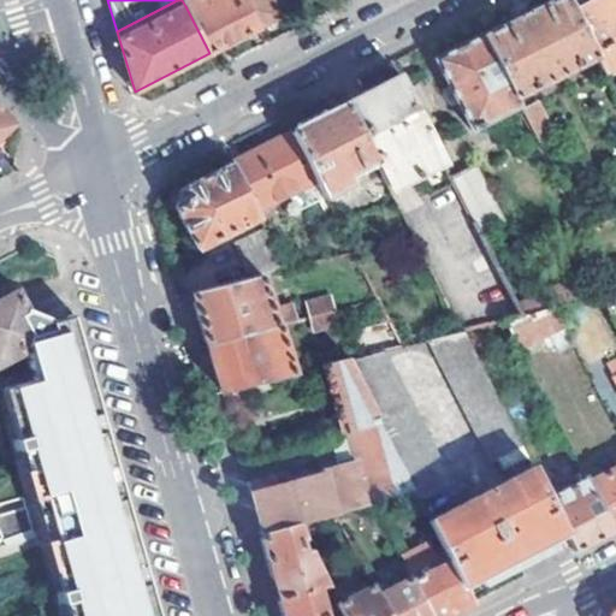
[(209,53),(260,27),(244,0),(194,0),(185,6),(209,53)]
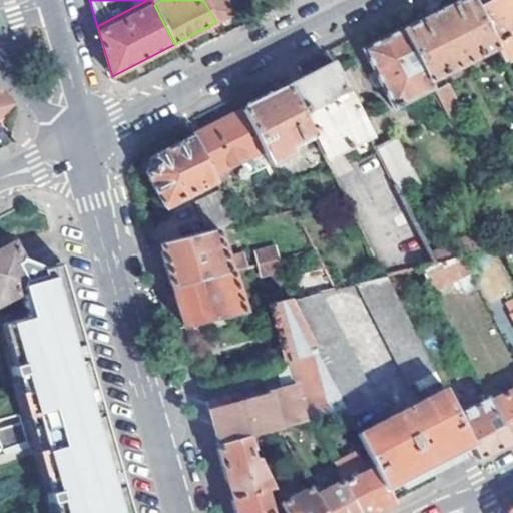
[(203,0),(216,22),(236,12),(229,0),(203,0)]
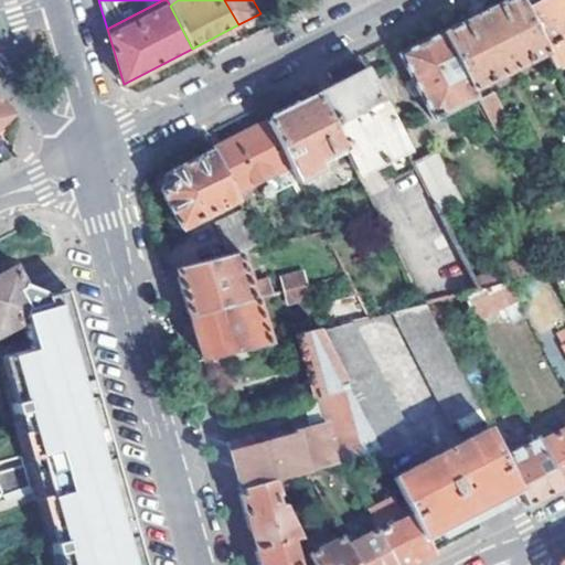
[(502,0),(441,31),(472,88),(546,51),(519,0),(502,0)]
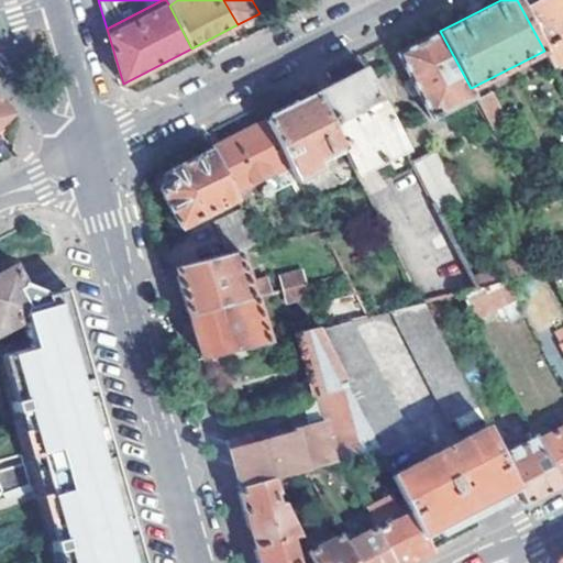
[(562,0),(517,0),(544,51),(552,66),(562,61),(562,58),(562,0)]
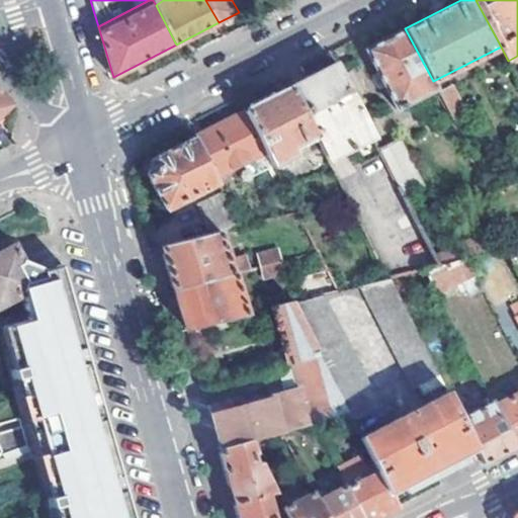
[(366,49),(396,108),(436,88),(433,81),(405,28),(366,49)]
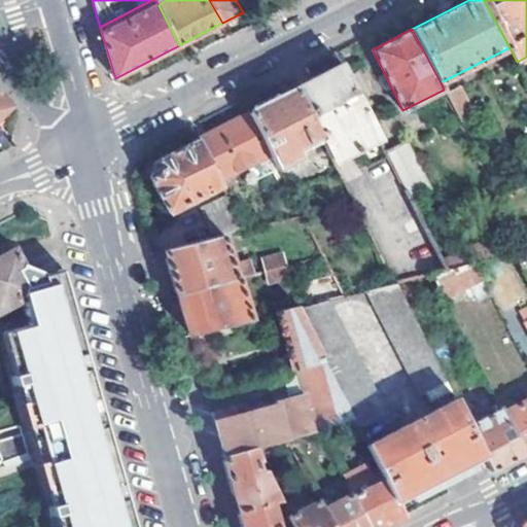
[(321,136),(332,156),(352,146),(354,150),(360,147),(357,143),(377,132),(341,65),(296,89),(321,136)]
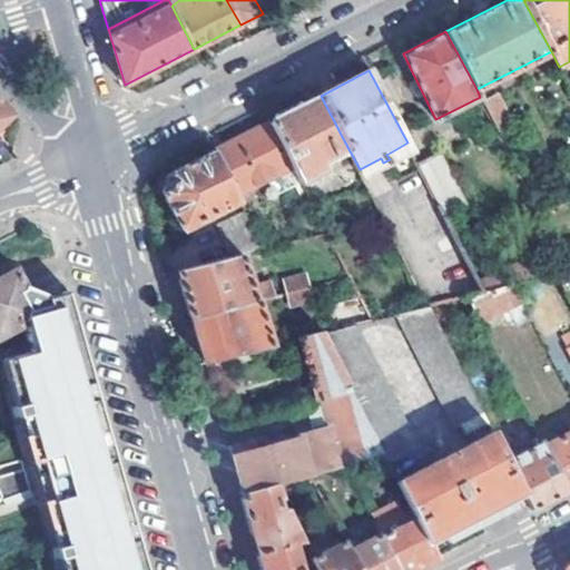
[(498,94),(484,100),(499,127),(512,120),(498,94)]
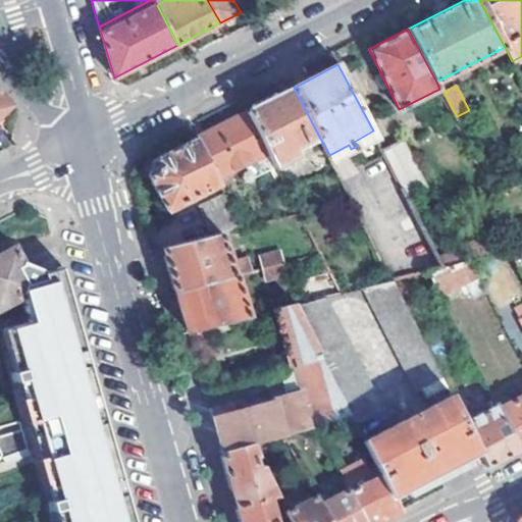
[(268,151),(276,165),(299,153),(295,147),(318,135),(294,88),(248,110),(268,151)]
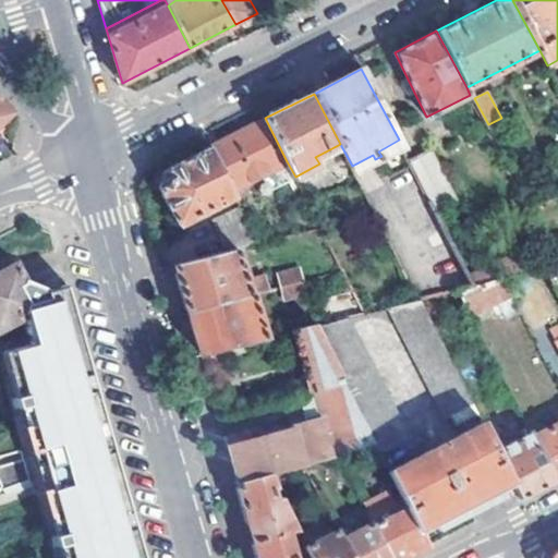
[(0,124),(11,114),(0,102),(0,124)]
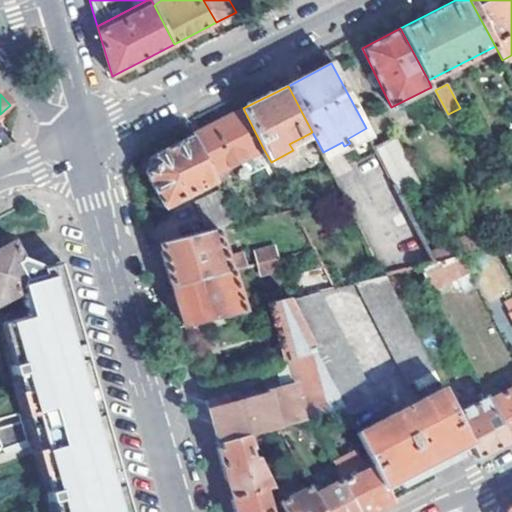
[(193,134),(213,175),(263,148),(243,108),(193,134)]
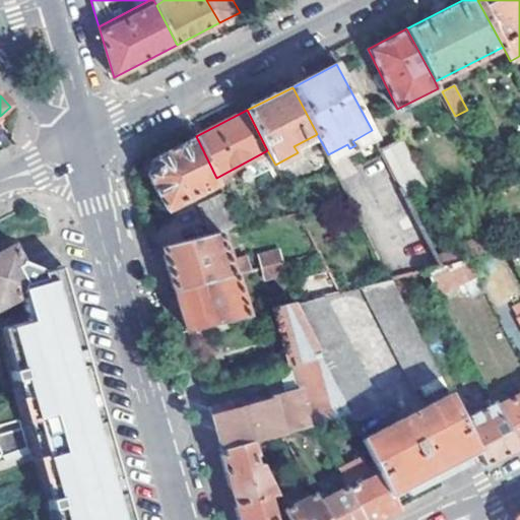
[(147,173),(167,211),(218,183),(216,178),(196,136),(152,157),(147,173)]
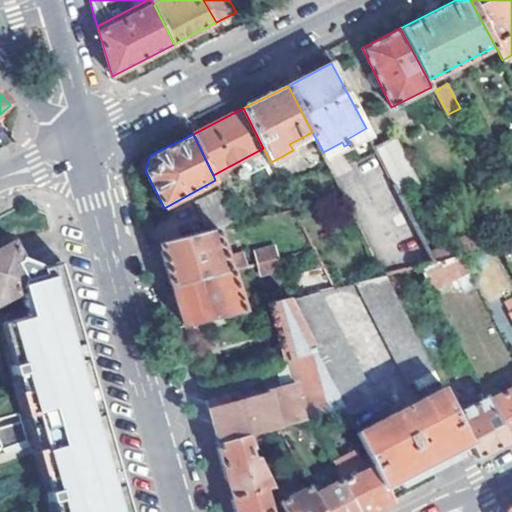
[(401,194),(422,183),(397,134),(376,145),(379,152),(401,194)]
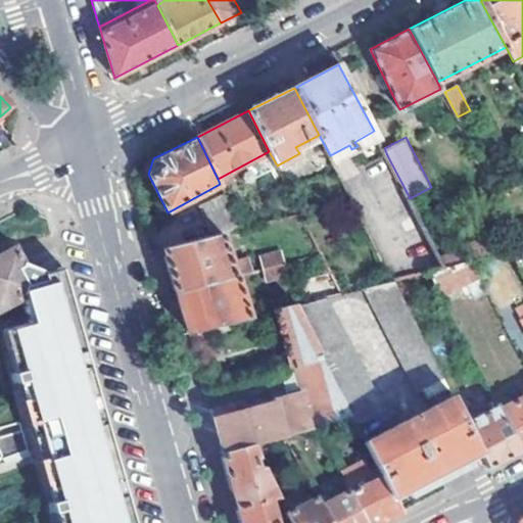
[(362,169),(418,275),(433,272),(445,269),(442,263),(410,198),(387,155),(362,169)]
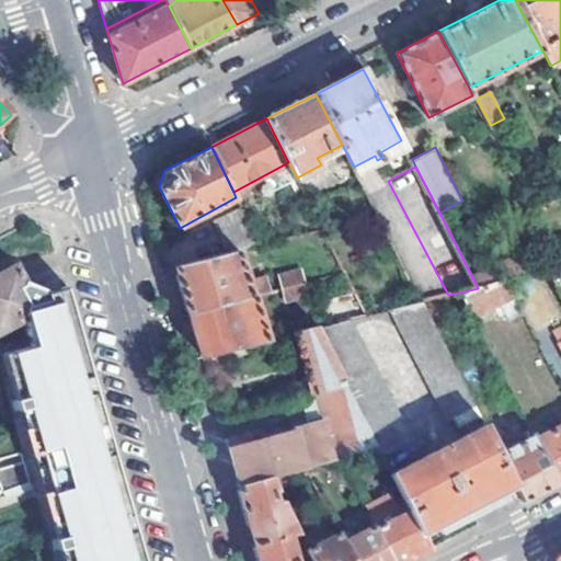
[(214,224),(230,254),(240,251),(260,245),(241,207),(214,224)]
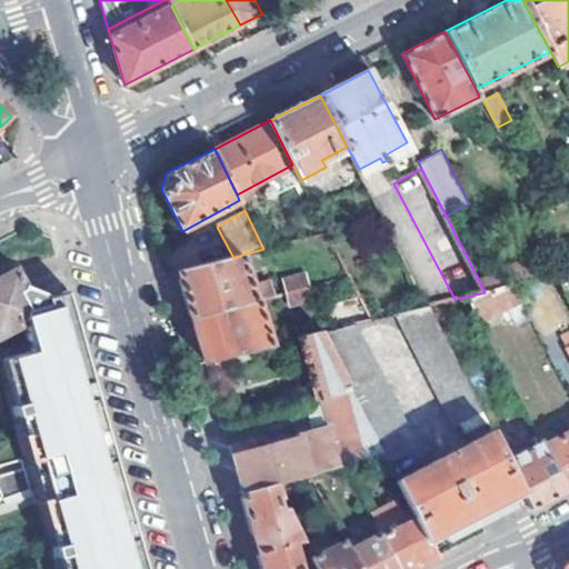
[(187,302),(191,319),(261,300),(275,297),(270,282),(253,288),(243,255),(233,258),(178,272),(181,281),(187,302)]
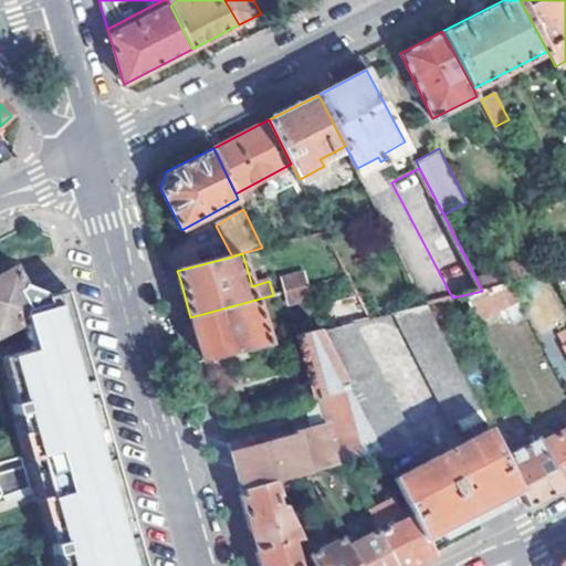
[(549,273),(538,253),(479,284),(482,291),(511,283),(549,273)]
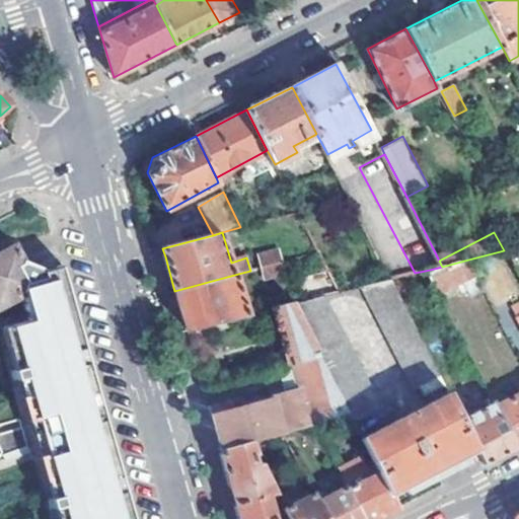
[(255,252),(262,280),(285,275),(279,247),(255,252)]
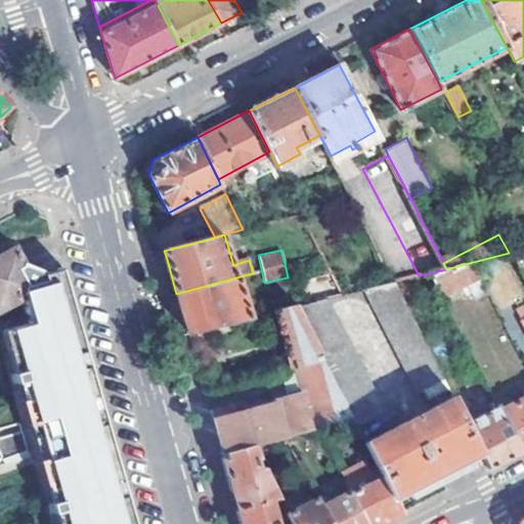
[(133,523),(105,426),(97,397),(60,267),(42,271),(29,269),(17,268),(10,253),(0,257),(0,309),(17,300),(17,295),(26,295),(27,299),(23,301),(40,361),(45,360),(51,379),(46,382),(77,492),(82,491),(87,511),(82,512),(85,523),(133,523)]
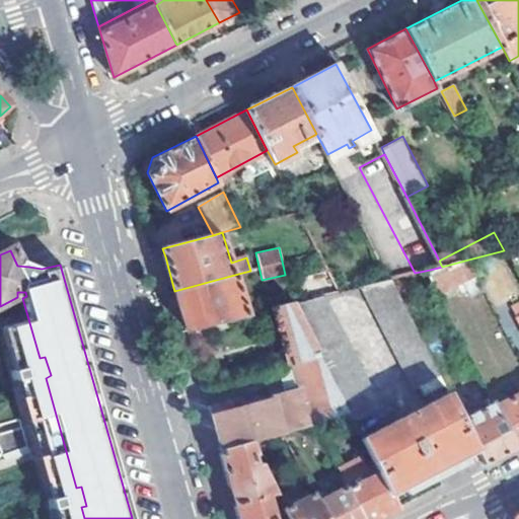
[(430,270),(443,296),(448,293),(447,290),(463,281),(473,298),(485,290),(468,260),(442,267),(430,270)]
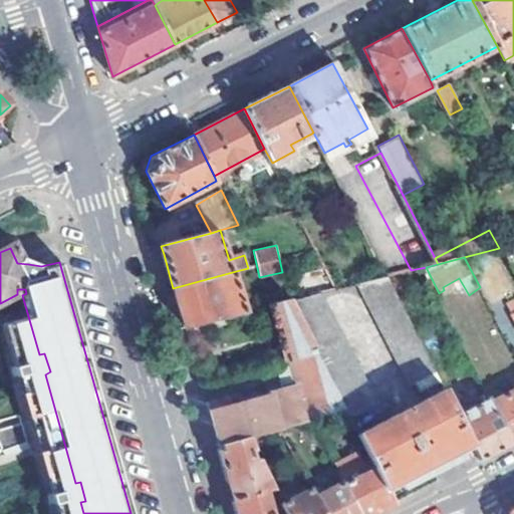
[(301,275),(307,297),(322,293),(338,289),(327,268),(301,275)]
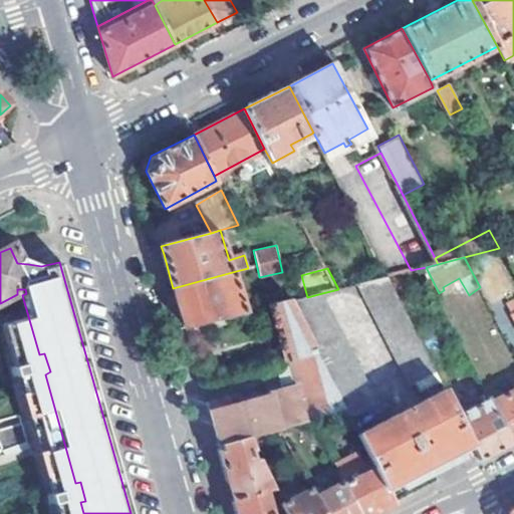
[(183,322),(185,328),(209,322),(248,312),(236,271),(173,288),(175,296),(183,322)]
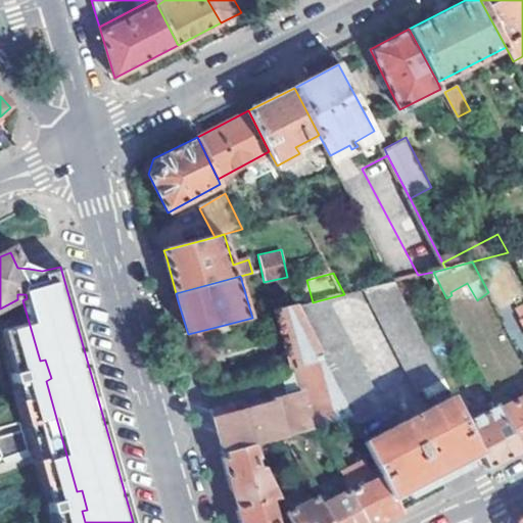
[(418,393),(424,390),(444,379),(396,281),(366,289),(418,393)]
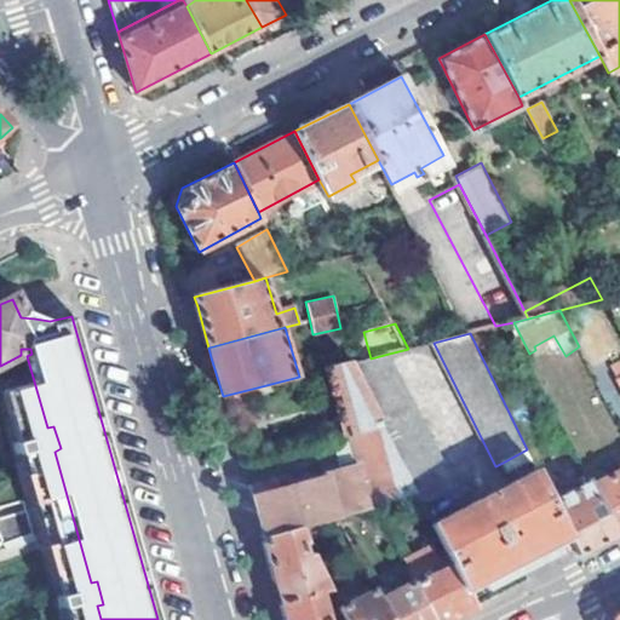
[(419,491),(425,503),(457,486),(389,354),(371,359),(354,363),(419,491)]
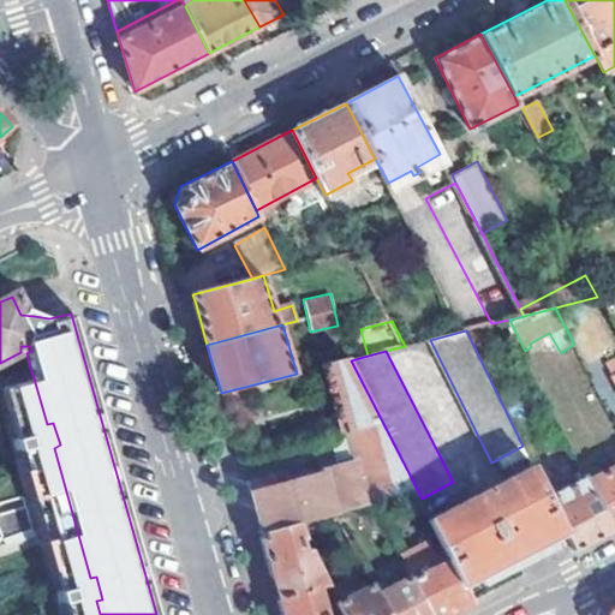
[(255,513),(262,535),(305,521),(375,500),(416,487),(351,360),(328,366),(342,431),(347,430),(353,464),(278,484),(275,477),(248,484),(255,513)]
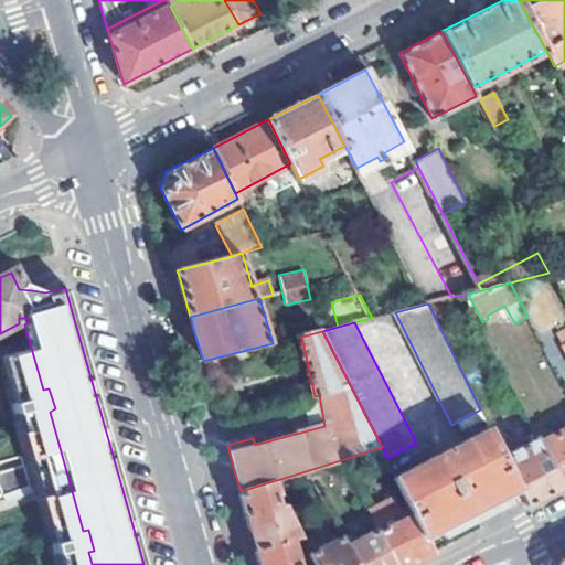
[(203,361),(206,372),(233,366),(230,354),(203,361)]
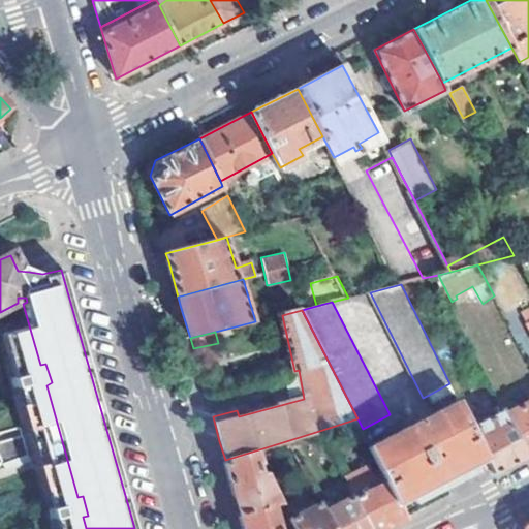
[(454,393),(449,383),(429,395),(434,404),(454,393)]
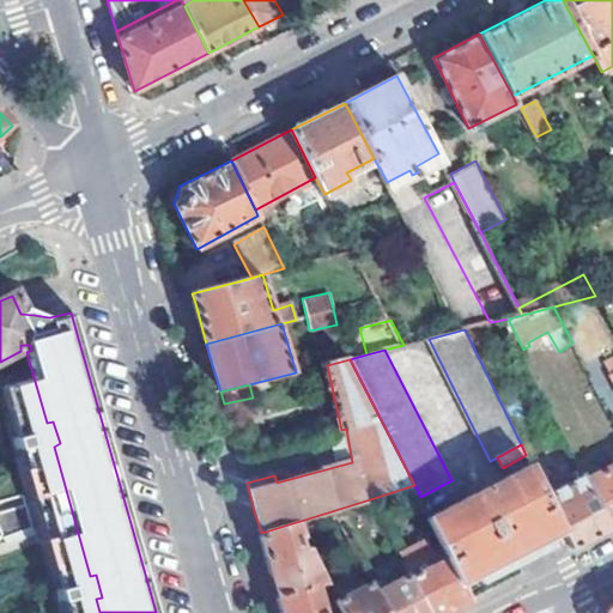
[(532,466),(430,516),(448,552),(465,586),(516,559),(539,547),(565,534),(547,497),(532,466)]
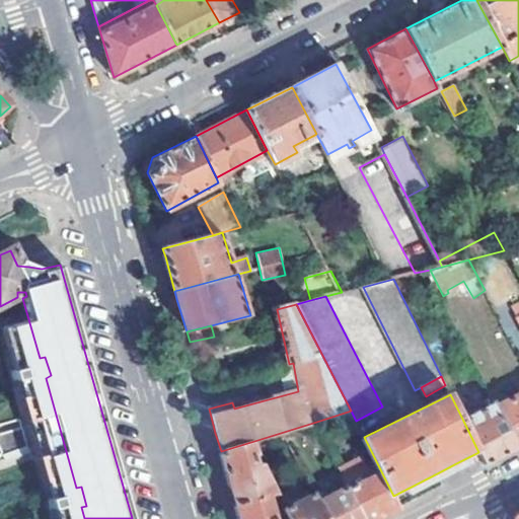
[(518,395),(499,408),(518,446),(518,395)]
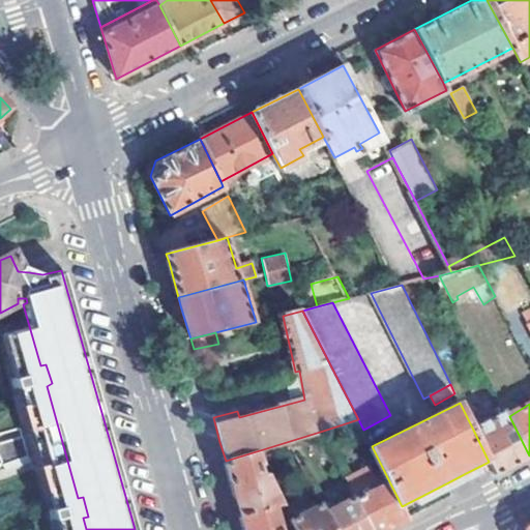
[(529,455),(509,416),(507,412),(473,430),(489,462),(496,474),(524,460),(529,455)]
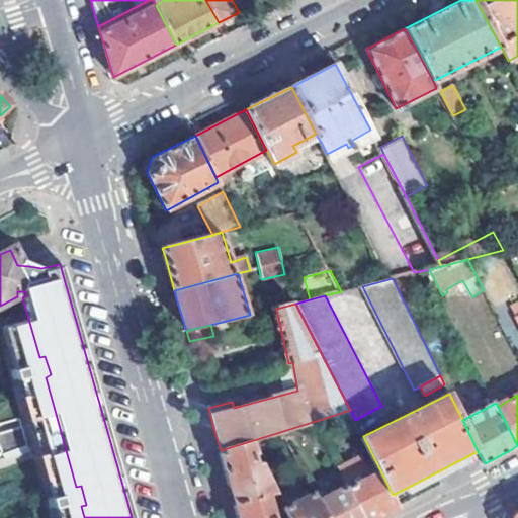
[(316,421),(322,433),(356,423),(355,420),(350,410),(316,421)]
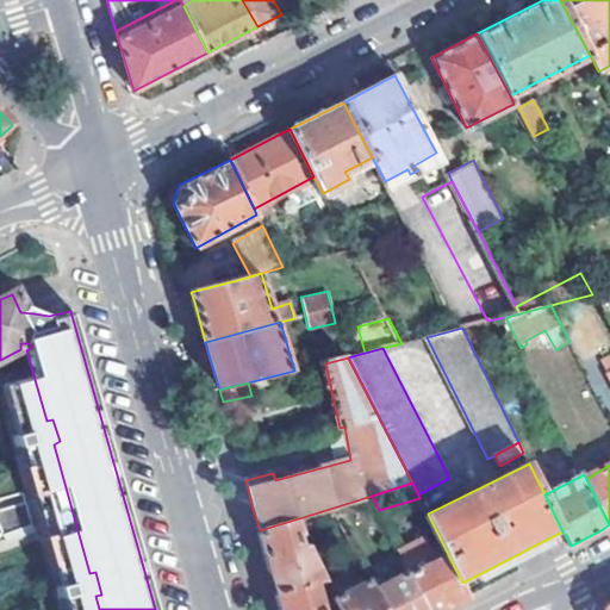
[(281,605),(282,609),(321,609),(315,589),(325,585),(313,546),(304,548),(300,537),(309,535),(303,517),(260,530),(266,553),(281,605)]
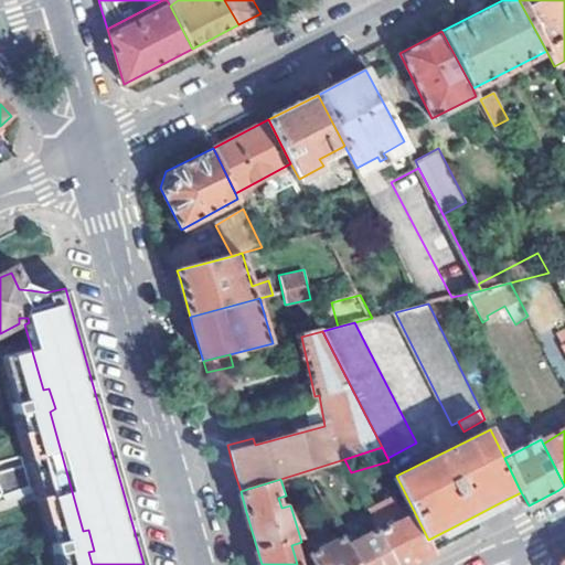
[(403,515),(393,494),(368,507),(377,528),(403,515)]
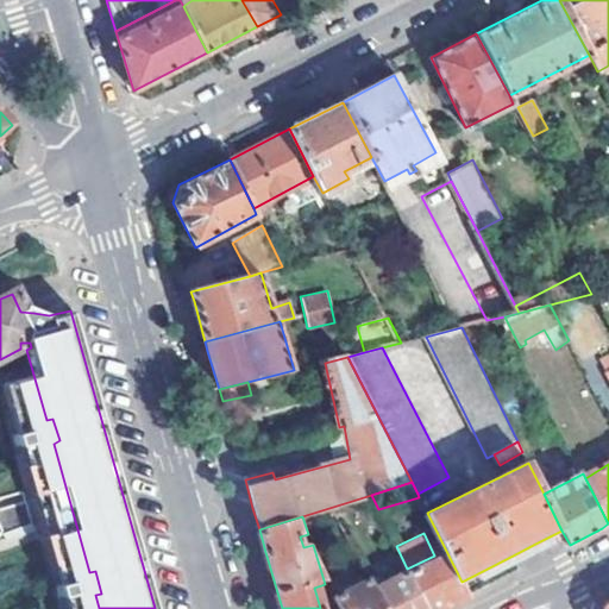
[(439,552),(440,557),(410,572),(428,608),(445,608),(462,602),(470,597),(462,582),(445,548),(439,552)]
